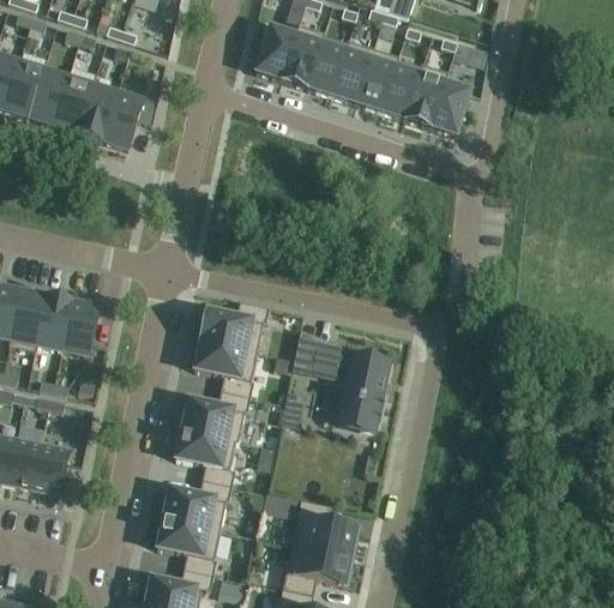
[(24,0),(22,8),(35,12),(38,4),(28,0),(24,0)]
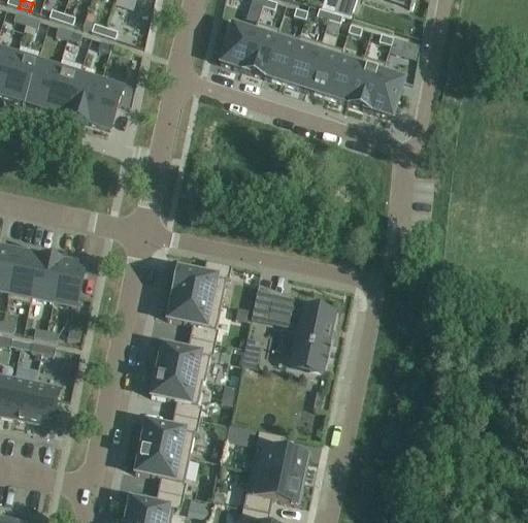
[(264,0),(262,7),(274,10),(276,2),(270,0),(264,0)]
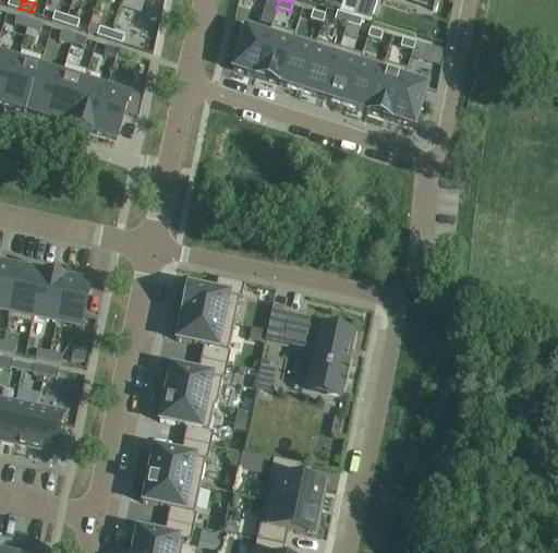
[(358,0),(353,13),(370,19),(375,0),(358,0)]
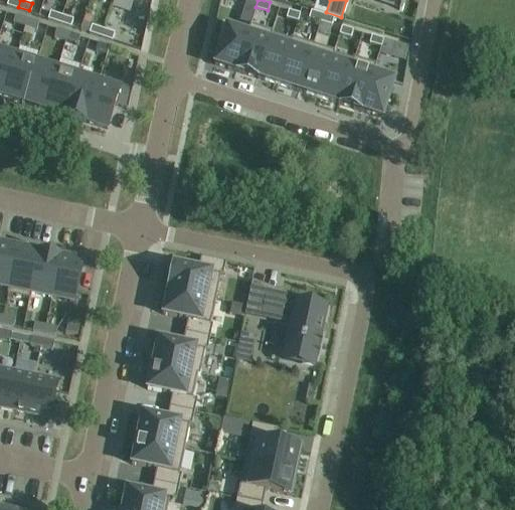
[(289,7),(286,16),(298,19),(300,11),(299,10),(289,7)]
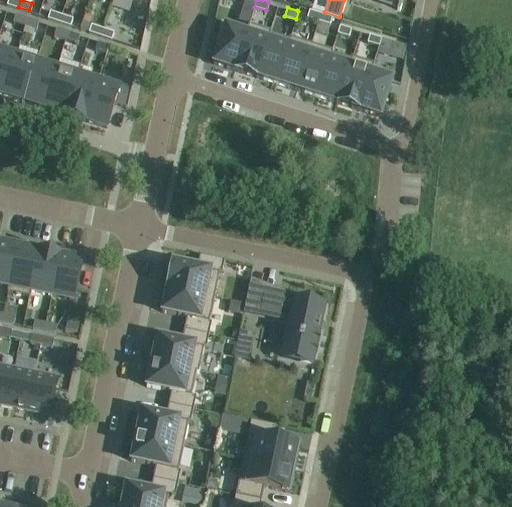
[(309,8),(307,16),(318,20),(321,11),(309,8)]
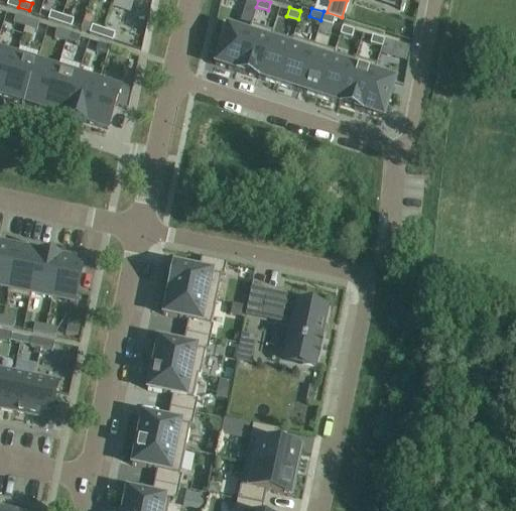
[(50,9),(47,16),(59,20),(61,13),(50,9)]
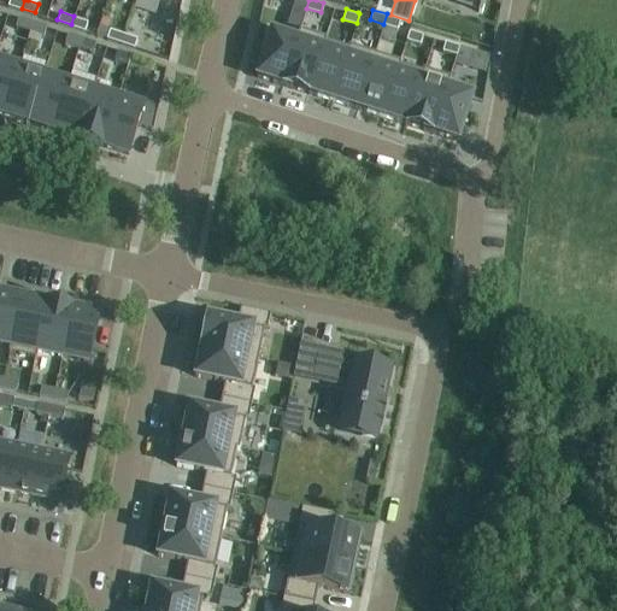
[(387,13),(383,24),(397,29),(400,18),(387,13)]
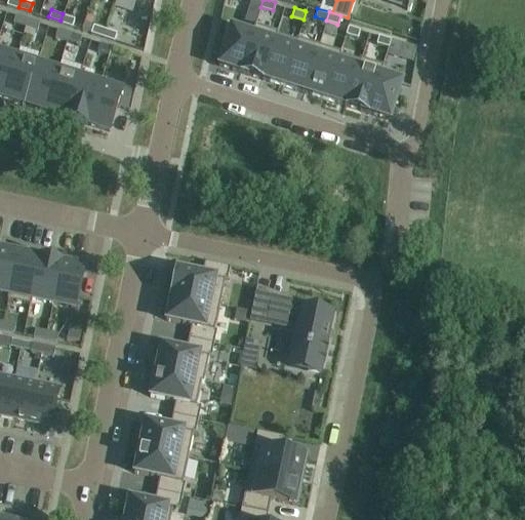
[(15,12),(12,21),(25,25),(28,16),(15,12)]
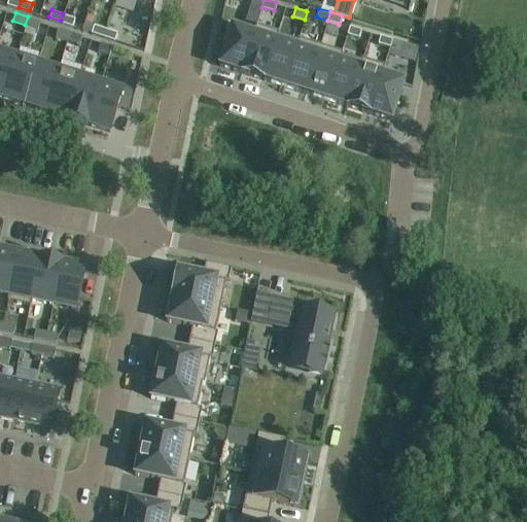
[(63,13),(61,21),(72,25),(75,16),(63,13)]
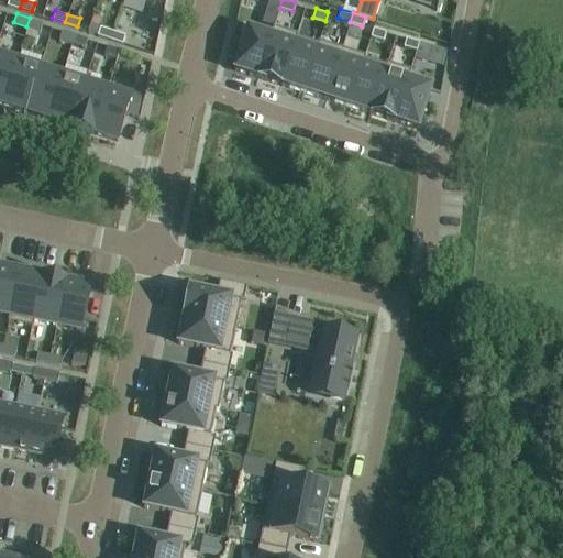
[(30,18),(26,26),(40,31),(42,22),(30,18)]
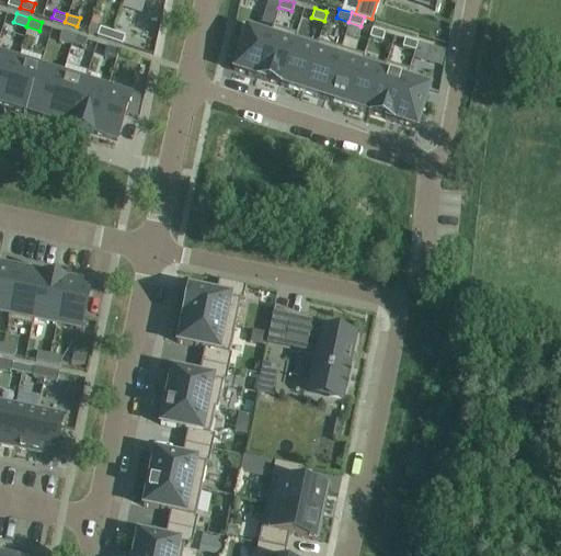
[(239,50),(233,66),(250,71),(249,71),(251,72),(251,71),(255,72),(255,74),(258,75),(274,23),(272,23),(270,33),(247,26),(241,42),(240,44),(241,44),(240,48),(239,48),(239,50)]
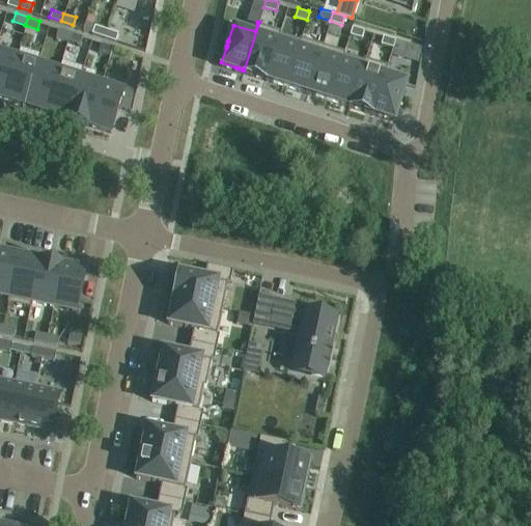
[(259,22),(244,71),(246,71),(250,72),(250,73),(251,73),(264,77),(280,29),(259,22)]
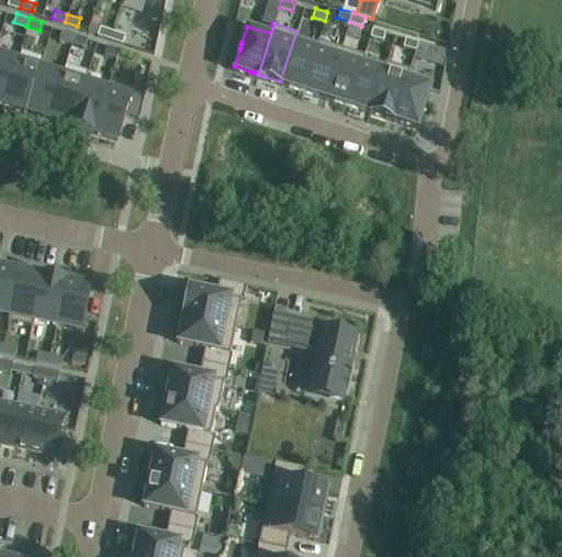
[(100,24),(97,33),(110,37),(112,29),(100,24)]
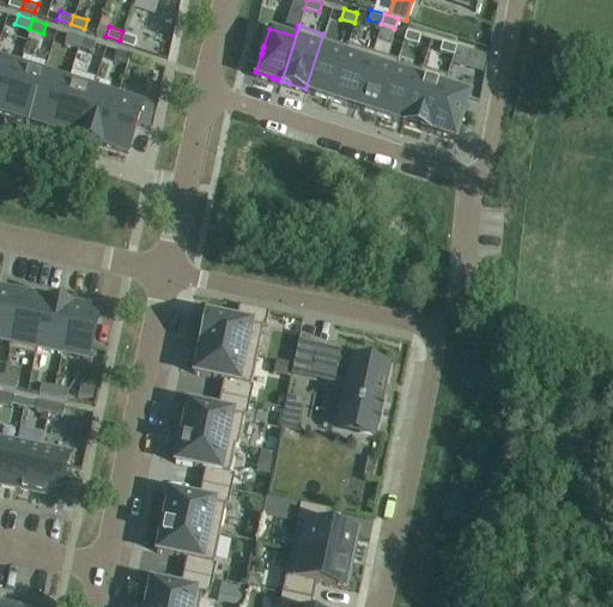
[(407,28),(404,38),(417,42),(420,32),(407,28)]
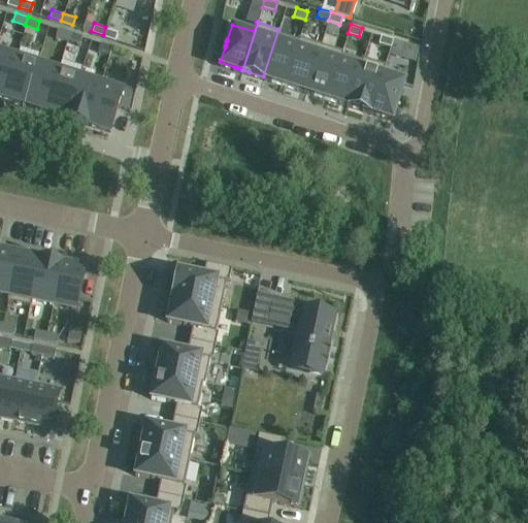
[(58,27),(56,35),(67,38),(70,30),(58,27)]
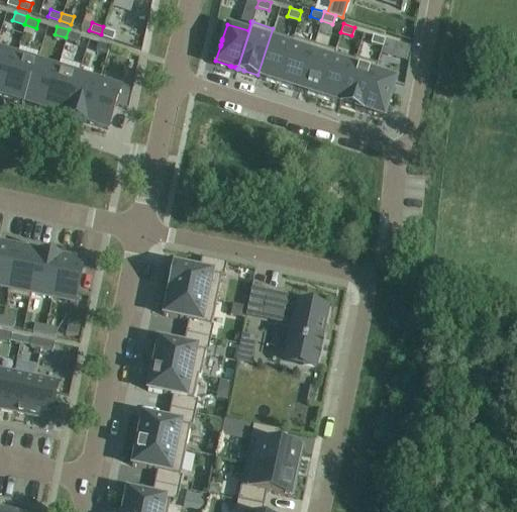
[(103,26),(101,34),(112,37),(115,30),(103,26)]
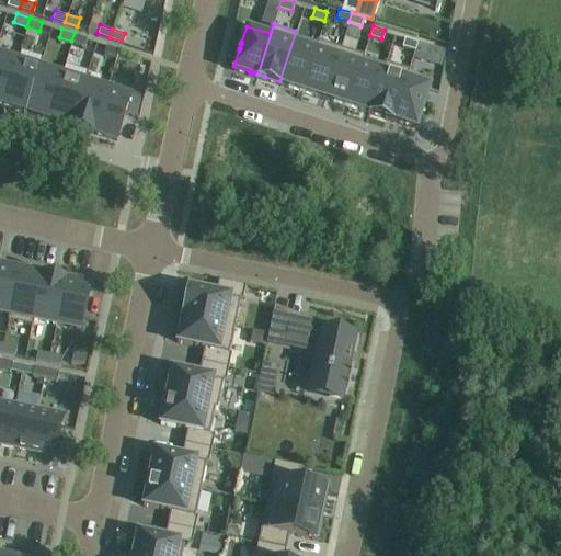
[(296,31),(279,81),(281,81),(282,82),(283,81),(287,82),(286,83),(288,84),(288,83),(302,88),(319,37),(318,37),(317,40),(296,33),(297,31),(296,31)]
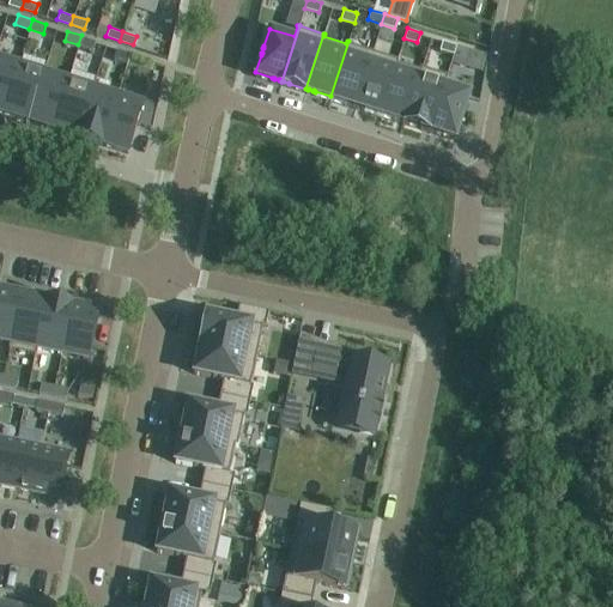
[(82,35),(78,44),(92,49),(95,40),(82,35)]
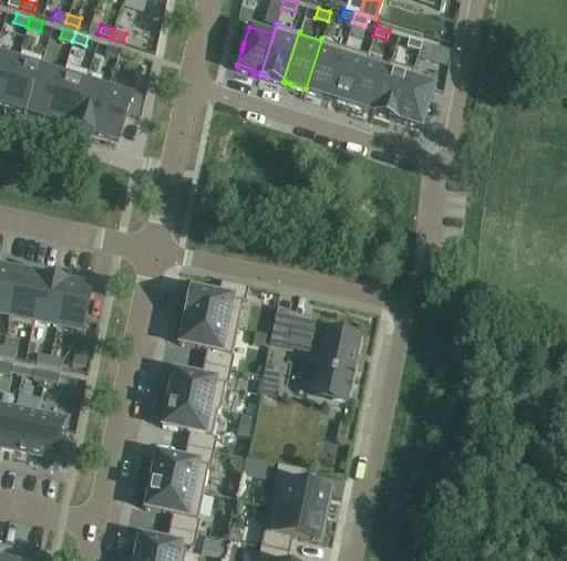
[(409,35),(406,44),(419,48),(422,40),(409,35)]
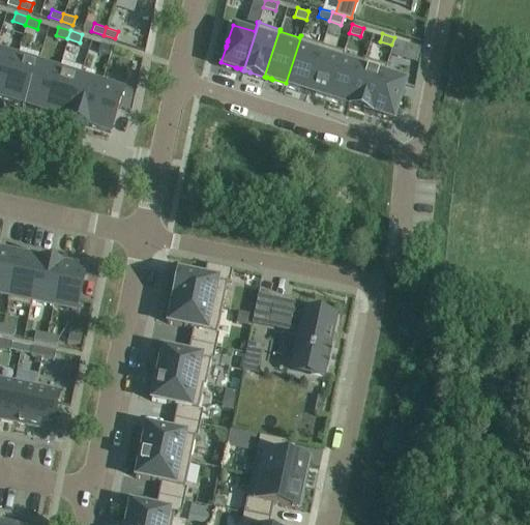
[(301,35),(286,83),(299,88),(301,88),(305,89),(305,90),(306,90),(322,42),(301,35)]
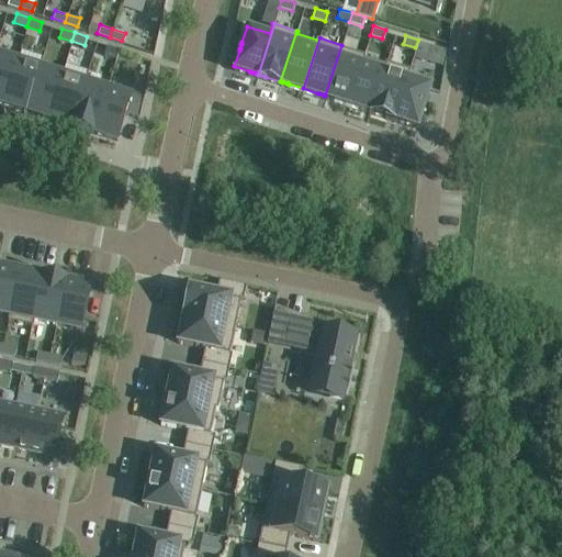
[(415,47),(414,53),(441,62),(446,47),(418,40),(415,47)]
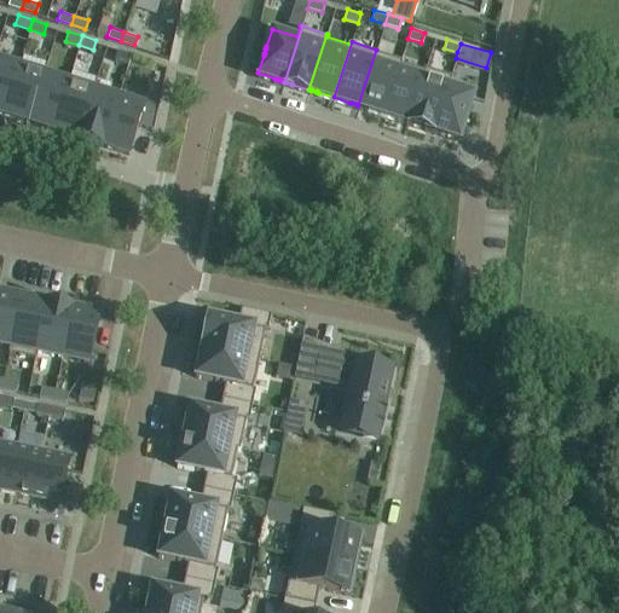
[(117,47),(115,57),(128,62),(132,52),(117,47)]
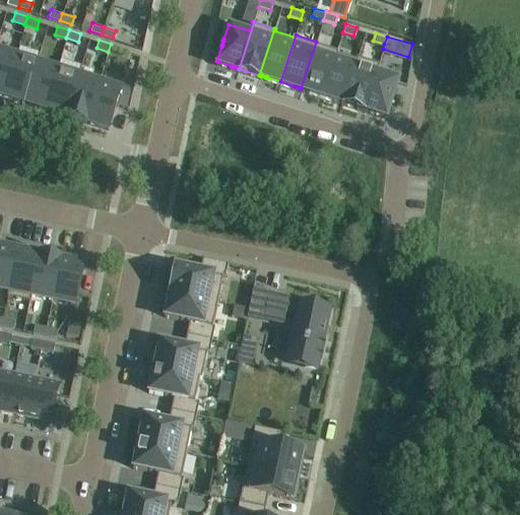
[(316,42),(301,88),(303,89),(304,88),(308,89),(307,90),(309,91),(309,90),(322,94),(337,48),(316,42)]
